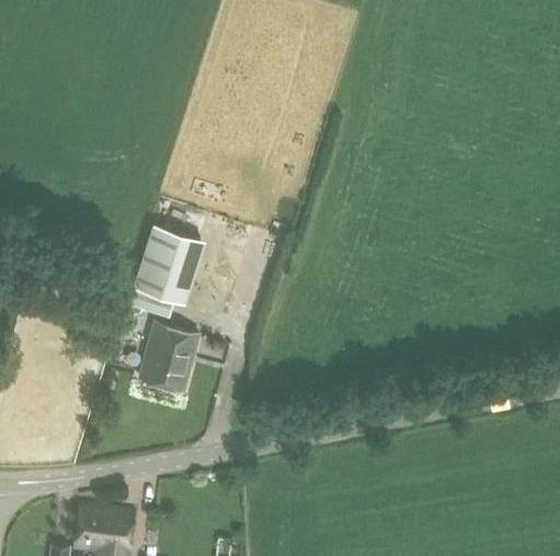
[(152,226),(133,290),(174,303),(183,306),(204,242),(152,226)]
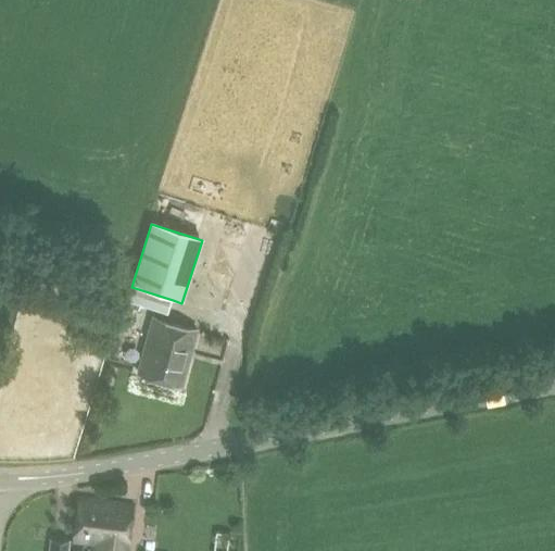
[(124,310),(139,314),(141,309),(126,303),(124,310)]
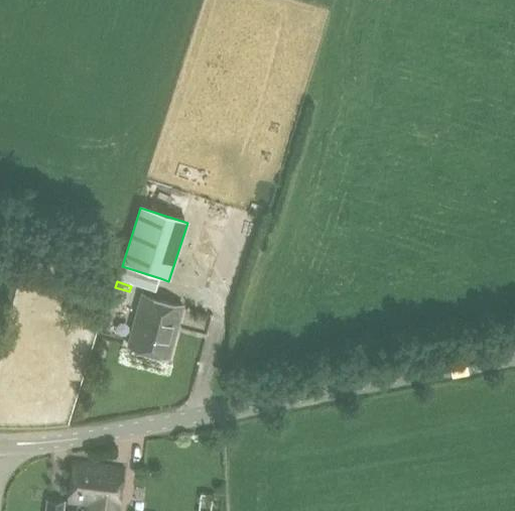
[(170,361),(183,309),(141,298),(128,350),(170,361)]
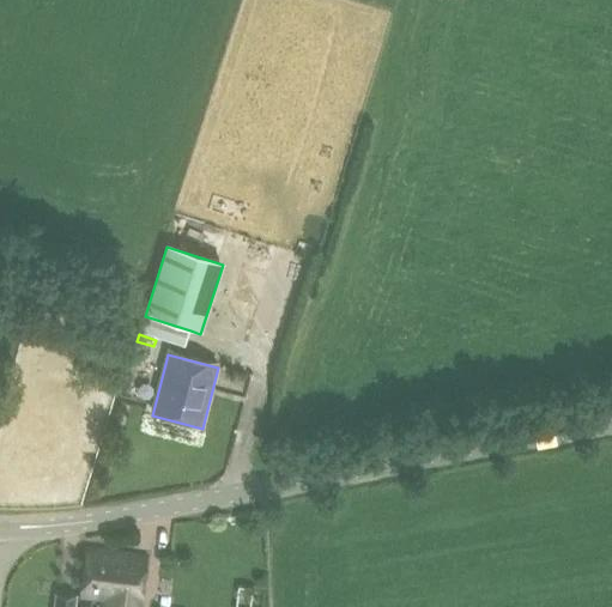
[(143,606),(149,565),(132,563),(133,560),(88,556),(83,602),(102,605),(102,606),(143,606)]
